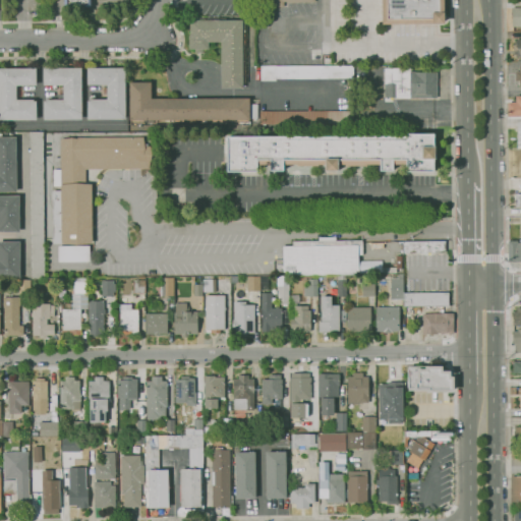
[(445,23),(436,23),(383,23),(382,0),(444,0),(444,11),(445,11),(445,23)]
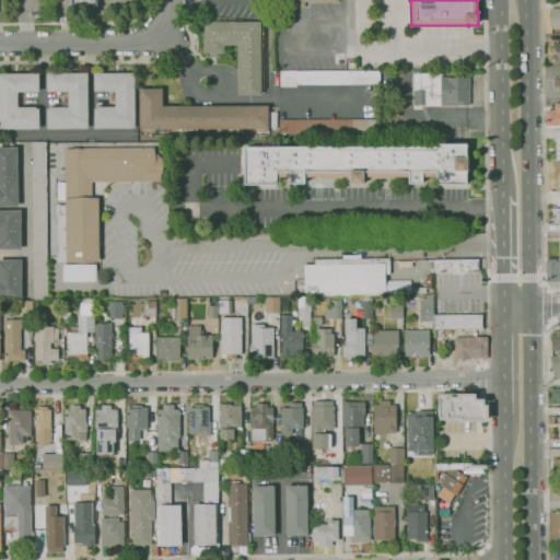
[(559,28),(550,28),(550,8),(559,8),(559,28)]
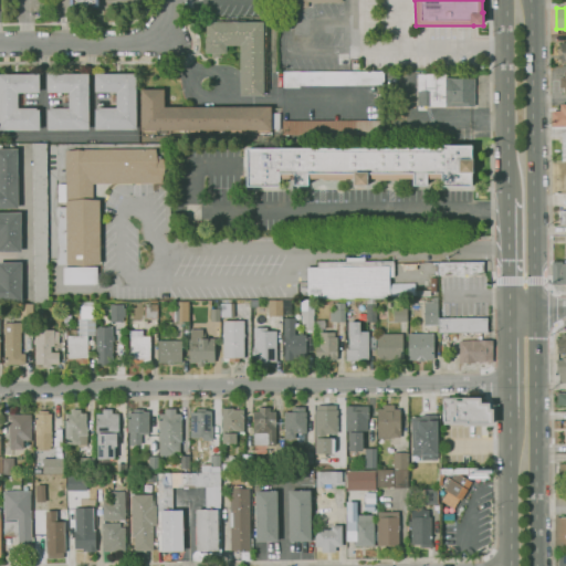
[(240,96),(240,45),(227,45),(227,53),(220,53),(220,58),(212,58),(212,53),(205,53),(205,39),(207,39),(207,22),(263,21),(263,95),(240,96)]
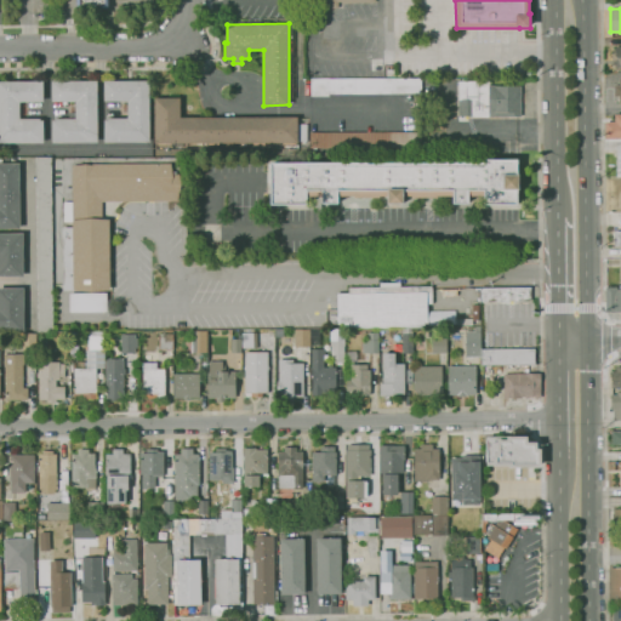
[(329,96),(311,96),(311,78),(421,78),(421,93),(329,93),(329,96)]
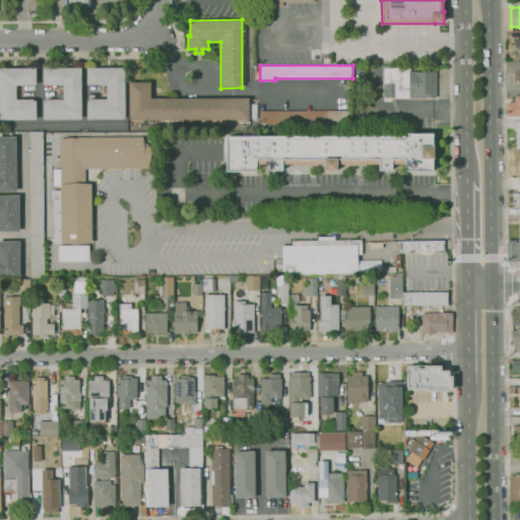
[(46,100),(63,100),(63,84),(44,84),(44,67),(81,67),(81,119),(44,119),(44,101),(46,101),(46,100)]
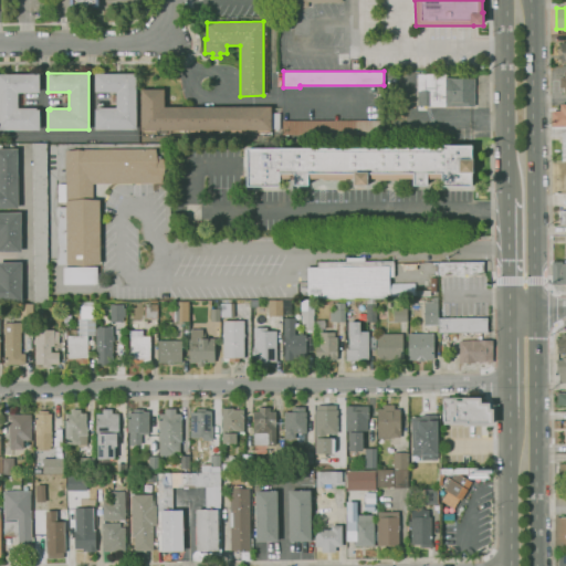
[(97,107),(116,107),(116,92),(95,92),(95,73),(136,73),(136,129),(95,129),(95,109),(97,109),(97,107)]
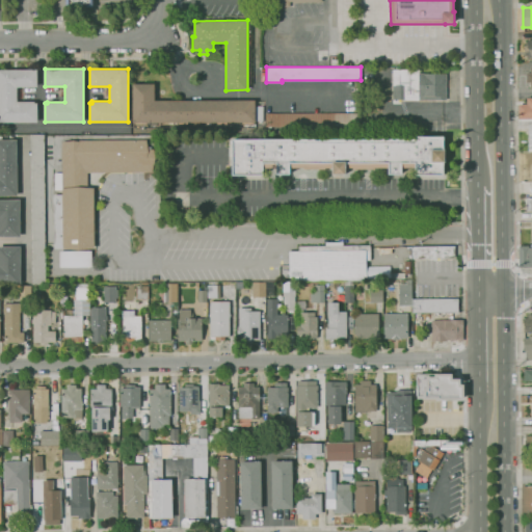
[(17,87),(17,102),(34,102),(34,103),(37,103),(37,122),(0,122),(0,70),(36,70),(36,87),(17,87)]
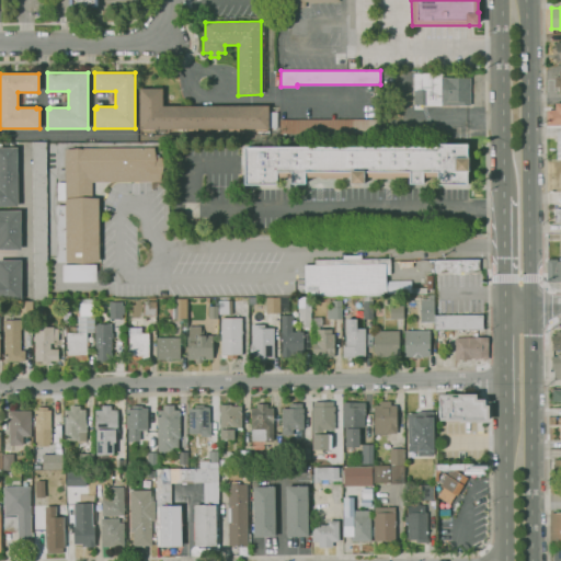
[(447,107),(443,107),(443,105),(414,105),(414,104),(414,73),(442,73),(442,78),(470,78),(470,83),(473,83),(473,92),(470,92),(470,104),(459,104),(459,105),(447,105),(447,107)]
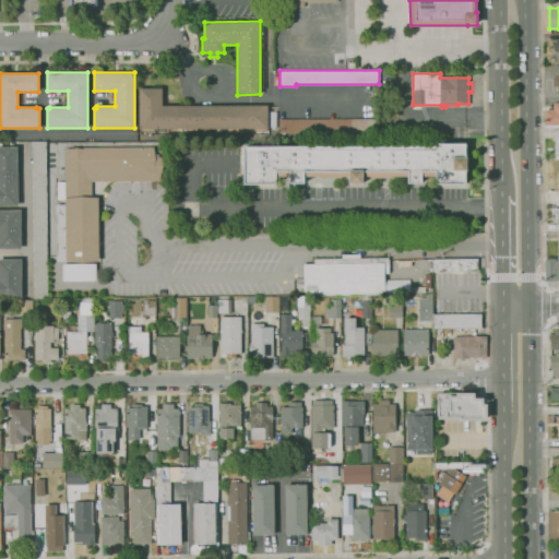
[(268,129),(139,129),(139,87),(162,87),(162,105),(268,105),(268,111),(276,111),(276,128),(268,128),(268,129)]
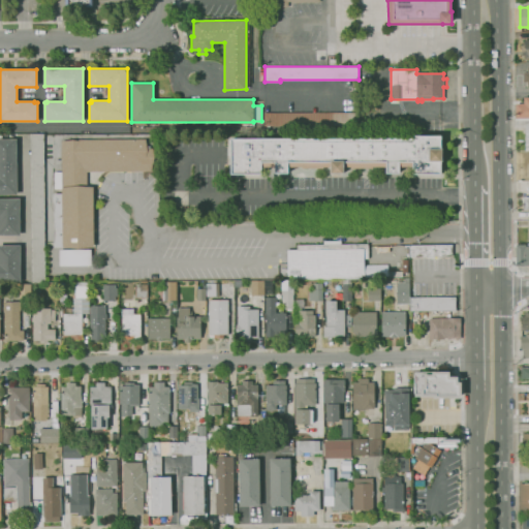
[(33,100),(33,87),(22,87),(22,100),(33,100)]
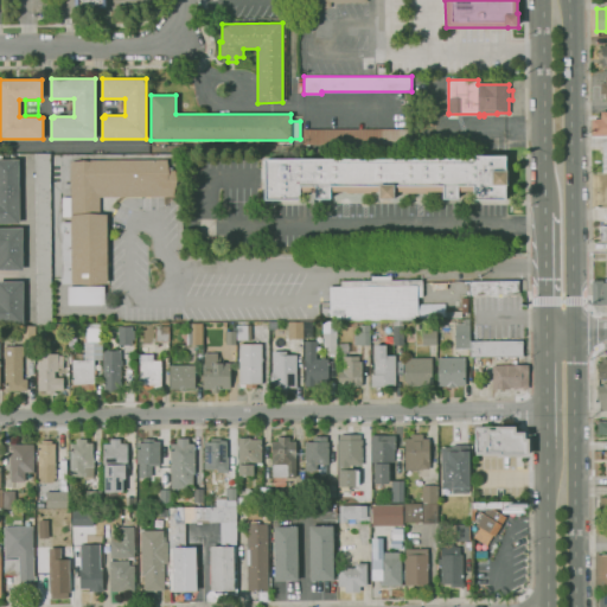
[(606,135),(593,135),(593,119),(601,119),(601,112),(606,112),(606,135)]
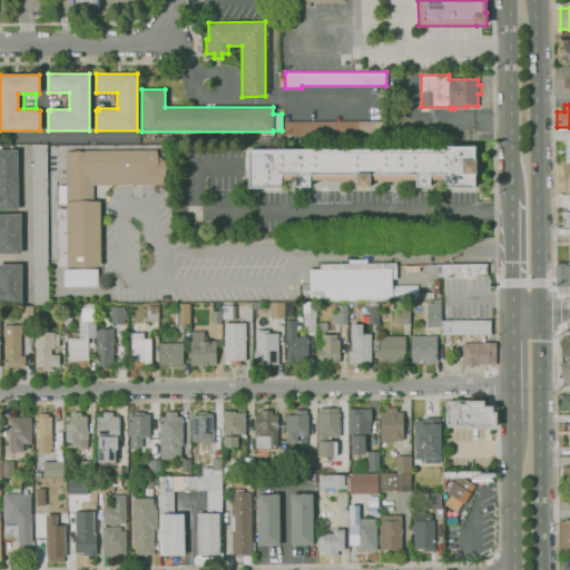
[(387,139),(374,139),(374,135),(284,136),(284,121),(386,120),(387,139)]
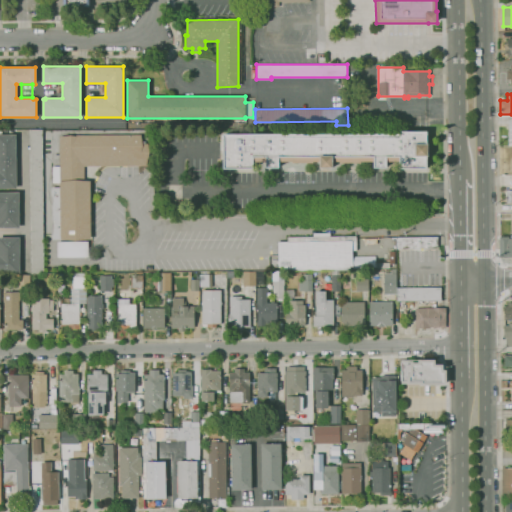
[(43,273),(31,273),(30,129),(42,129),(43,273)]
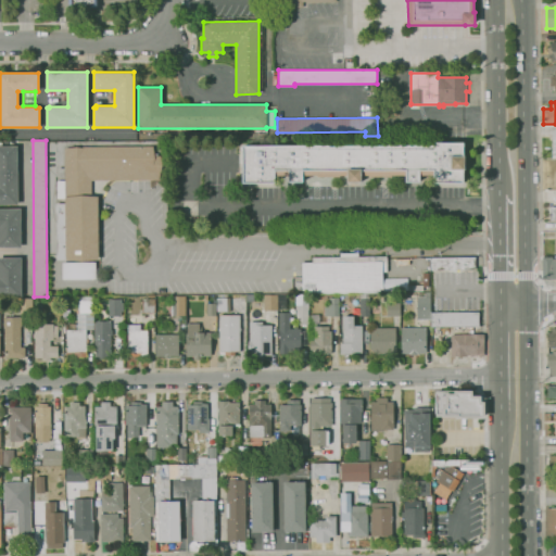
[(464,182),(433,182),(433,175),(419,175),(419,181),(405,181),(405,175),(391,175),(391,176),(368,177),(368,175),(361,175),(361,182),(348,182),(348,175),(340,175),(340,177),(317,177),(317,175),(303,176),(303,182),(288,182),(288,176),(275,176),(275,182),(242,184),(242,146),(433,144),(433,142),(464,142),(464,155),(465,155),(465,169),(464,169),(464,182)]
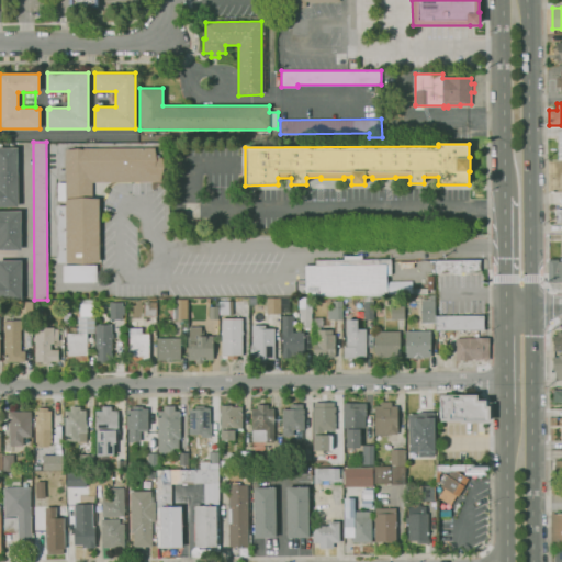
[(18,206),(0,206),(0,147),(18,147),(18,206)]
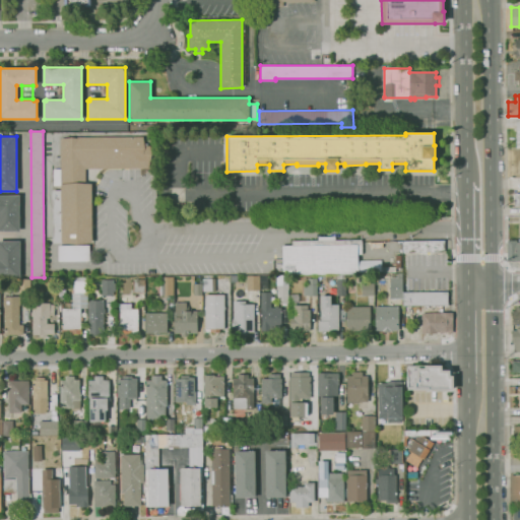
[(148,168),(85,169),(85,184),(91,184),(91,243),(53,243),(53,191),(61,191),(61,185),(53,185),(53,169),(61,169),(60,138),(77,138),(77,137),(143,136),(144,145),(150,145),(152,154),(148,168)]
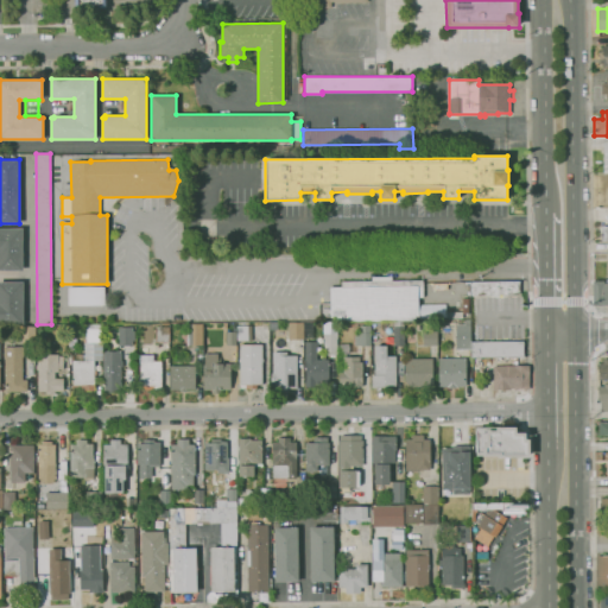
[(23,270),(0,270),(0,228),(23,228),(23,270)]
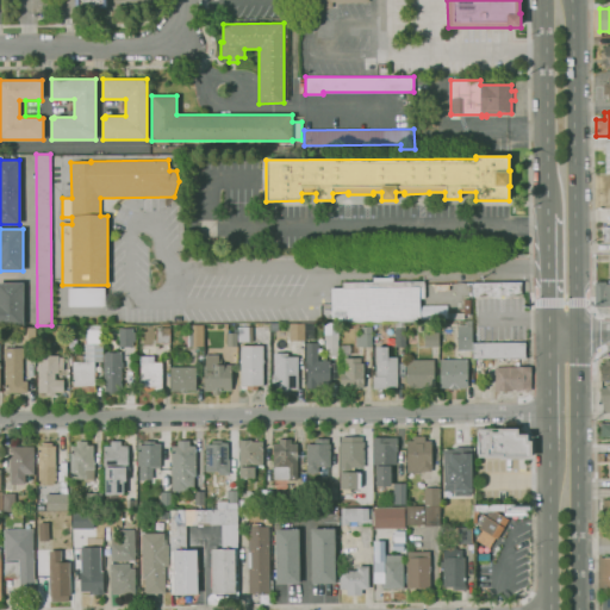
[(335,322),(335,318),(331,318),(331,287),(343,287),(343,282),(373,282),(373,278),(393,278),(393,282),(424,281),(424,299),(419,299),(419,317),(416,317),(416,321),(335,322)]
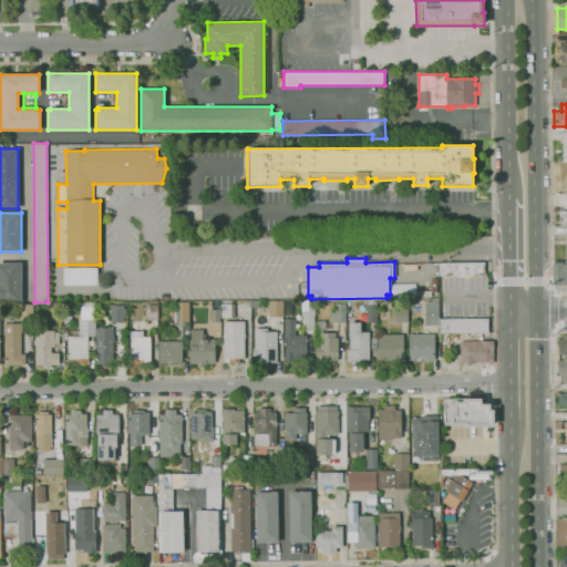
[(485,275),(439,275),(437,263),(484,261),(485,275)]
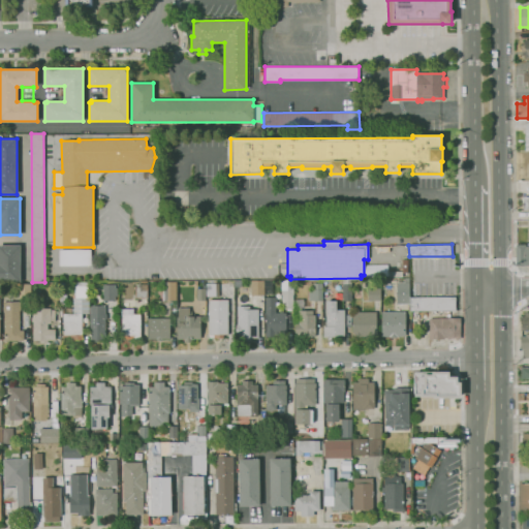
[(21,281),(0,281),(0,245),(20,245),(21,281)]
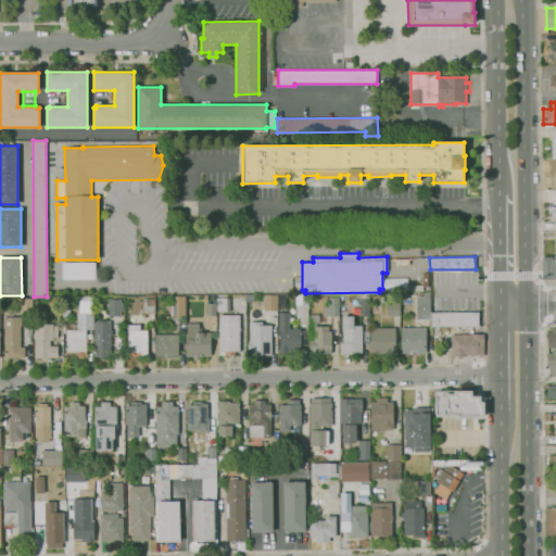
[(62,279),(62,262),(96,262),(96,279),(62,279)]
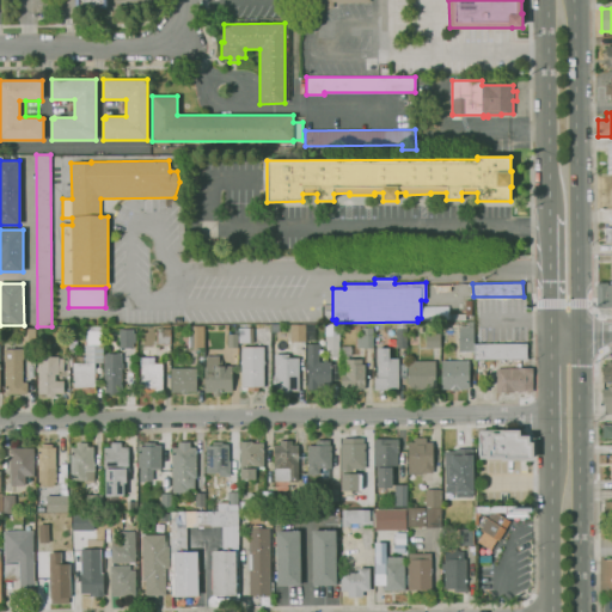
[(448,306),(448,320),(421,320),(421,307),(448,306)]
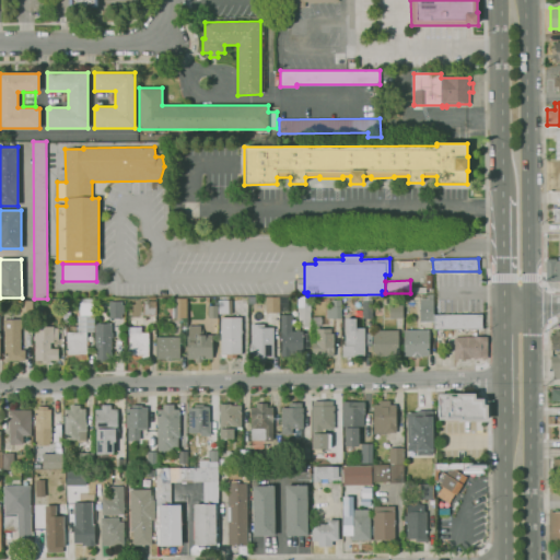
[(434,322),(420,322),(420,306),(420,299),(430,299),(430,293),(433,293),(434,314),(434,322)]
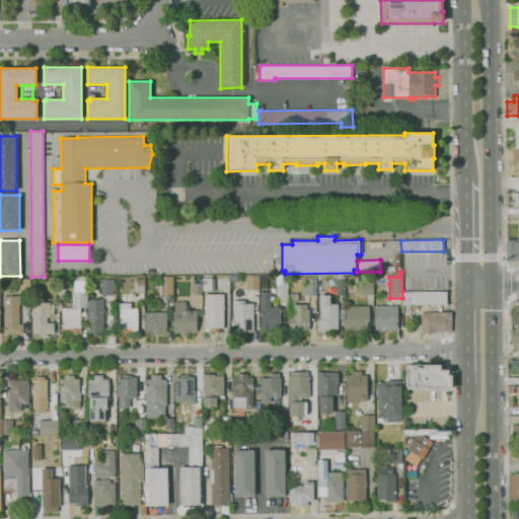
[(288,274),(288,289),(288,302),(277,303),(276,275),(288,274)]
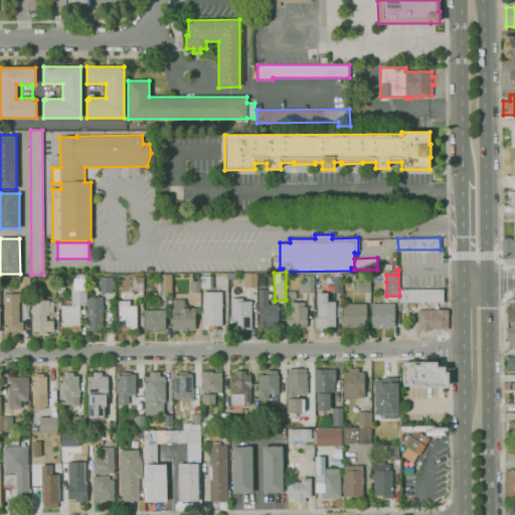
[(256,288),(244,288),(244,273),(256,273),(256,288)]
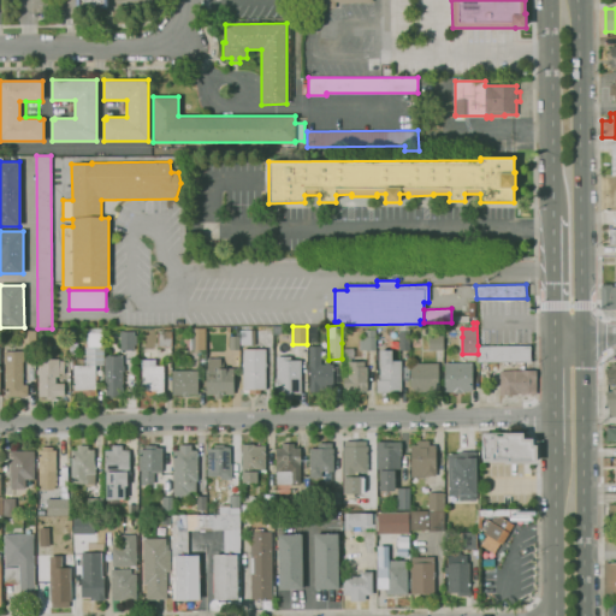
[(307,326),(319,326),(319,344),(307,344),(307,326)]
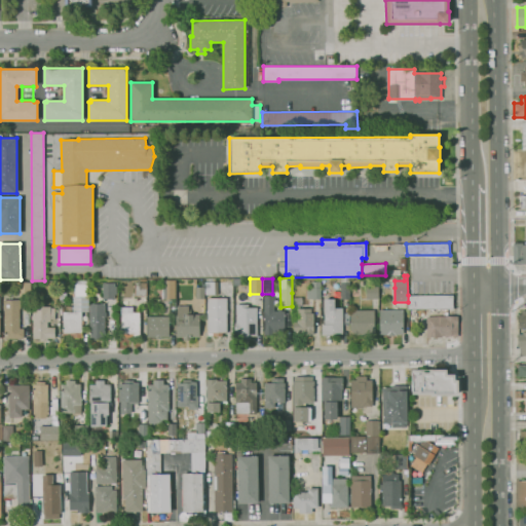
[(77,339),(77,337),(72,337),(72,338),(62,338),(62,333),(63,333),(63,312),(72,311),(72,293),(75,293),(74,280),(87,280),(87,297),(88,297),(88,311),(81,312),(81,321),(83,321),(83,325),(81,325),(81,333),(82,333),(82,337),(80,337),(80,339),(77,339)]
